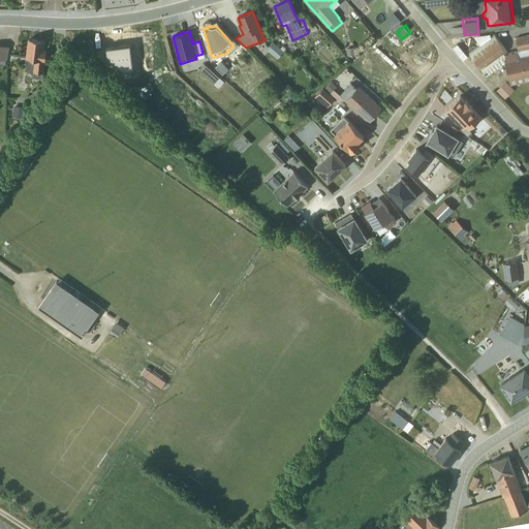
[(505,52),(495,36),(492,38),(489,34),(474,36),(480,47),(470,55),(483,71),(504,57),(504,56),(503,54),(505,52)]
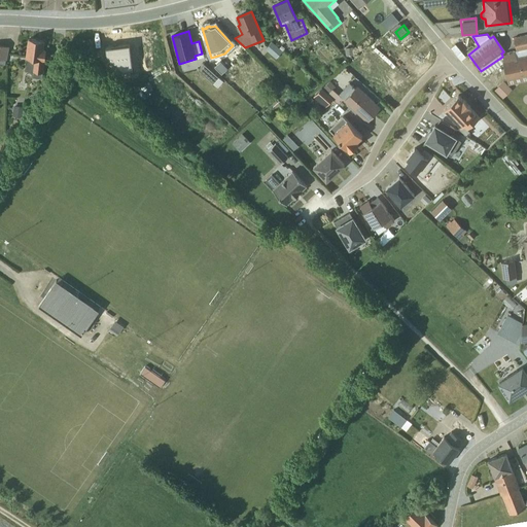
[(526,34),(514,38),(516,50),(505,53),(502,56),(507,78),(510,85),(526,80),(526,34)]
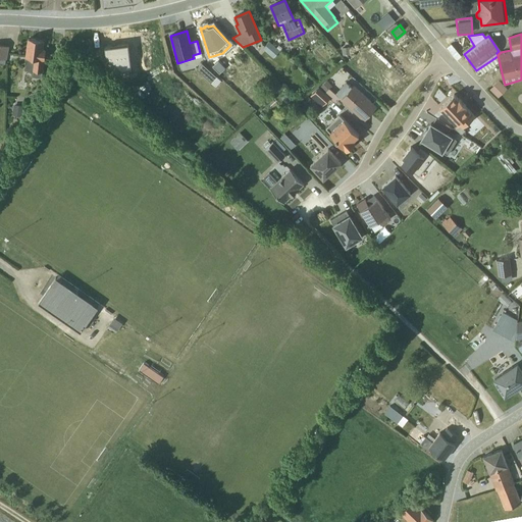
[(32,76),(41,77),(45,50),(42,49),(43,41),(29,39),(25,57),(27,58),(24,70),(33,71),(32,76)]
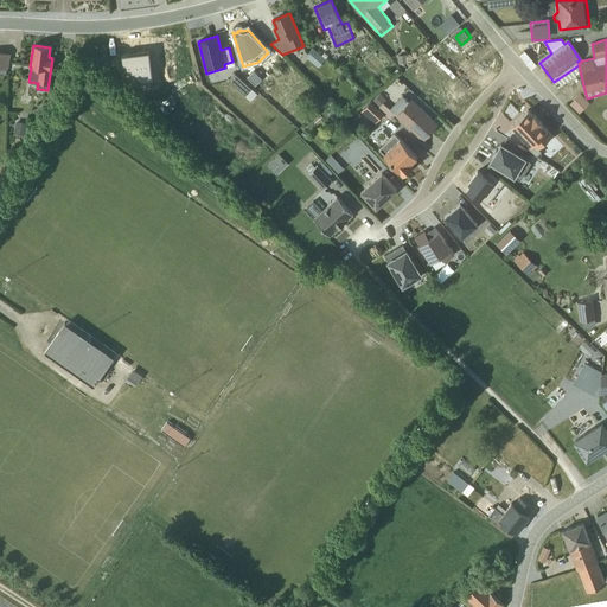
[(313,49),(305,57),(318,68),(326,57),(323,53),(320,55),(313,49)]
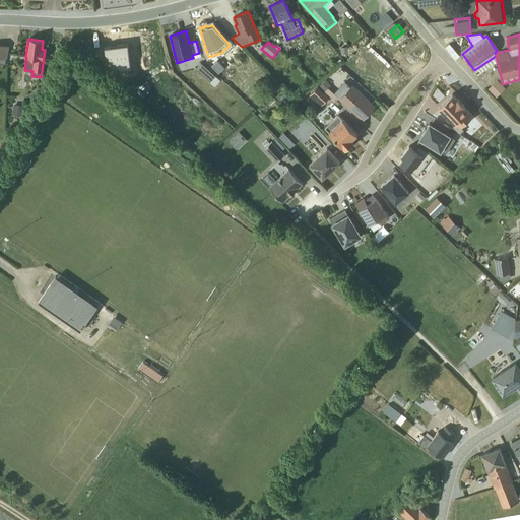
[(0,63),(4,64),(5,59),(6,59),(9,46),(0,44),(0,63)]
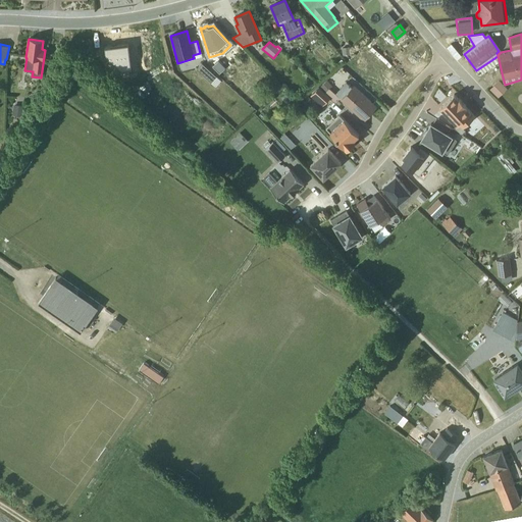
[(120,69),(131,68),(128,44),(104,47),(105,55),(120,69)]
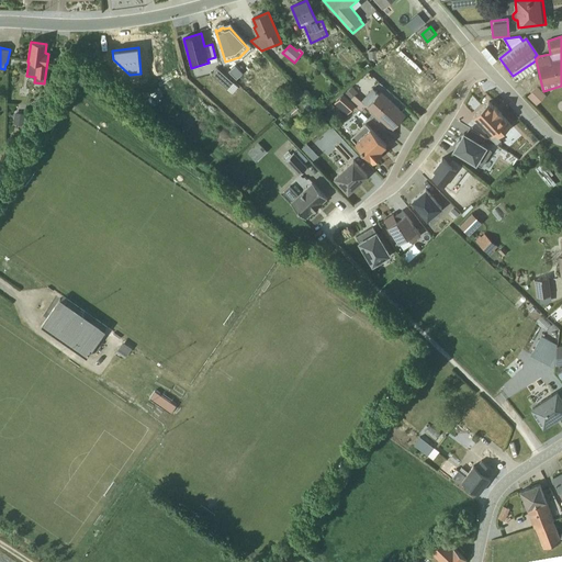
[(233,82),(217,68),(211,75),(227,89),(233,82)]
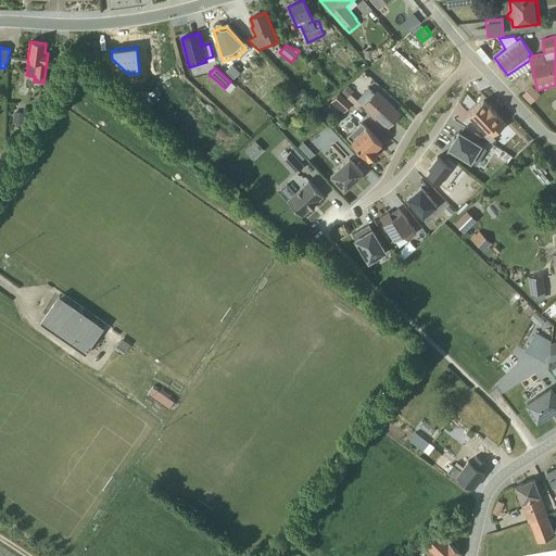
[(348,86),(339,93),(357,110),(364,115),(367,111),(361,105),(363,106),(387,128),(401,113),(376,91),(363,104),(351,95),(354,91),(348,86)]
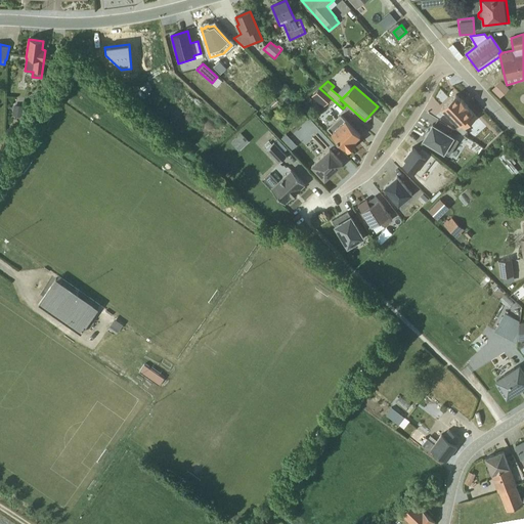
[(500,81),(491,90),(499,98),(509,89),(500,81)]
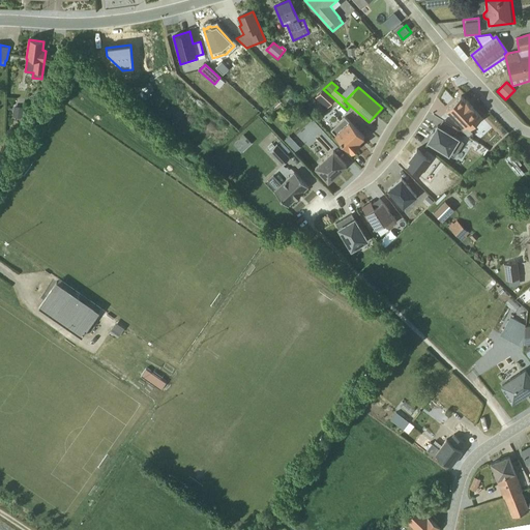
[(461,95),(446,109),(463,126),(465,125),(469,129),(481,118),(472,108),(472,107),(466,99),(465,100),(461,95)]
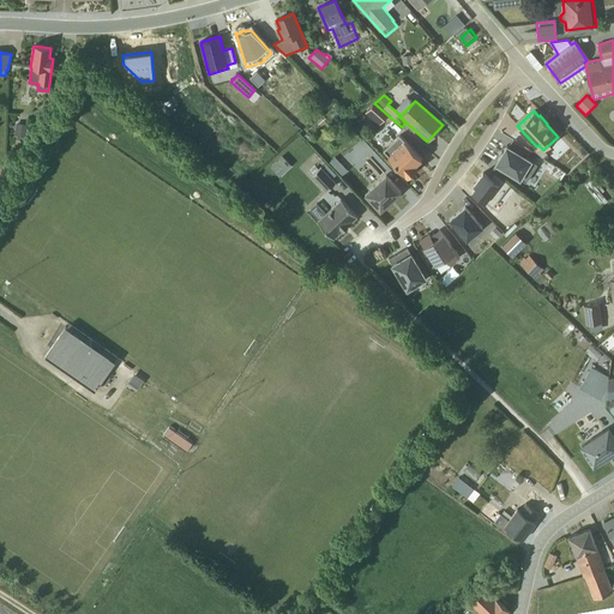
[(404,140),(399,136),(383,150),(408,176),(417,168),(415,166),(421,158),(404,140)]
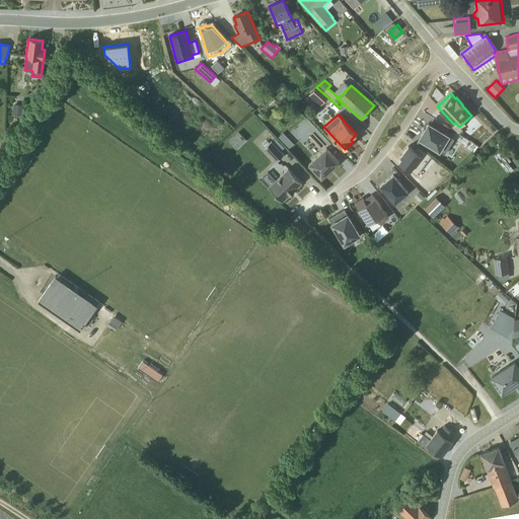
[(424,129),(422,132),(423,133),(419,138),(444,154),(454,139),(444,133),(448,128),(433,119),(430,124),(428,123),(425,129),(424,129)]
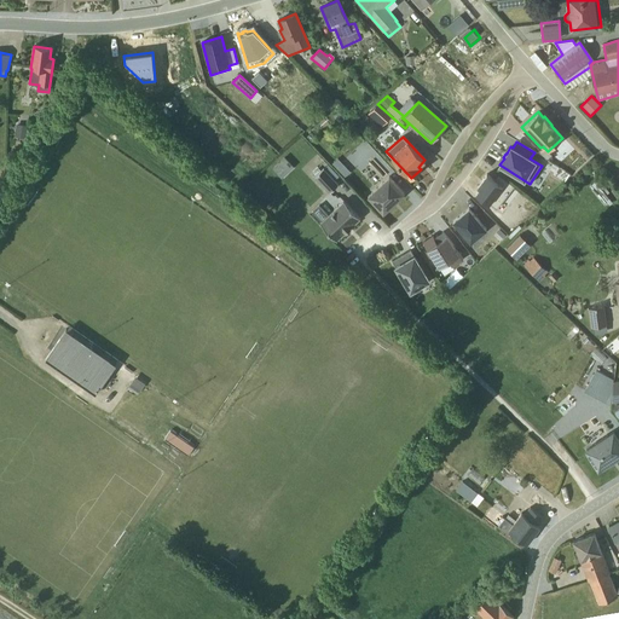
[(293,167),(284,157),(271,168),(281,179),(293,167)]
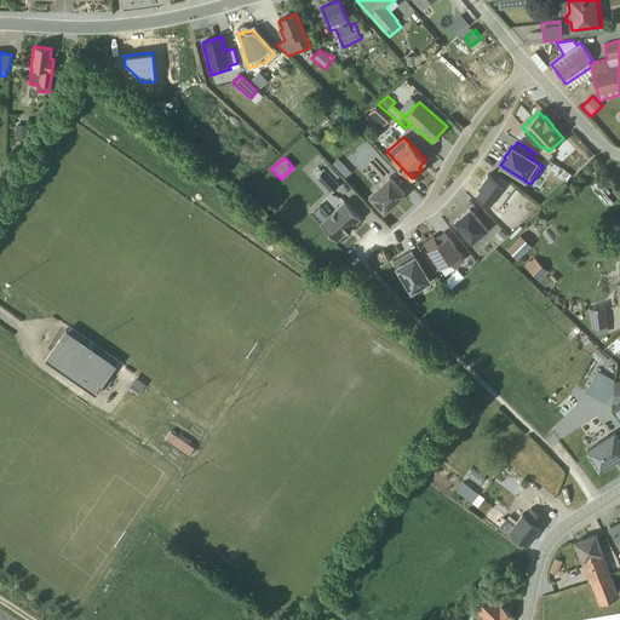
[(323,168),(315,177),(329,193),(338,184),(323,168)]
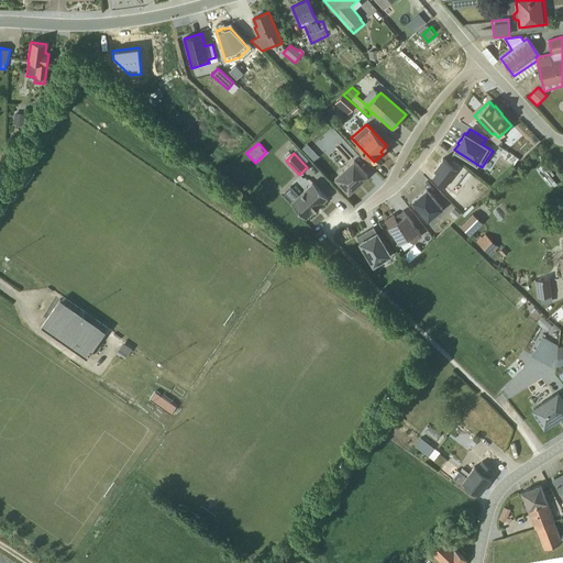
[(435,172),(432,175),(451,190),(467,169),(453,158),(449,163),(442,158),(434,169),(435,172)]
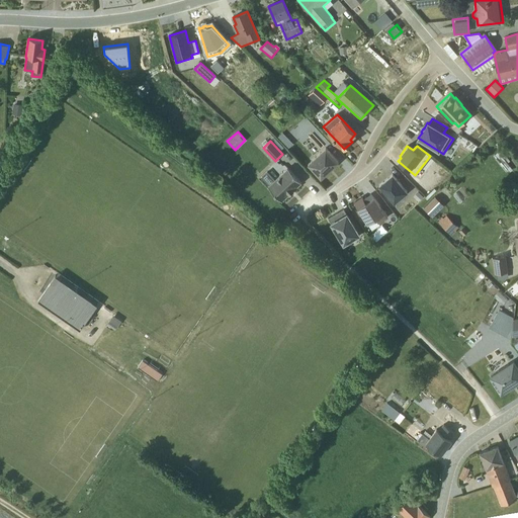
[(338,162),(325,148),(308,164),(321,178),(338,162)]
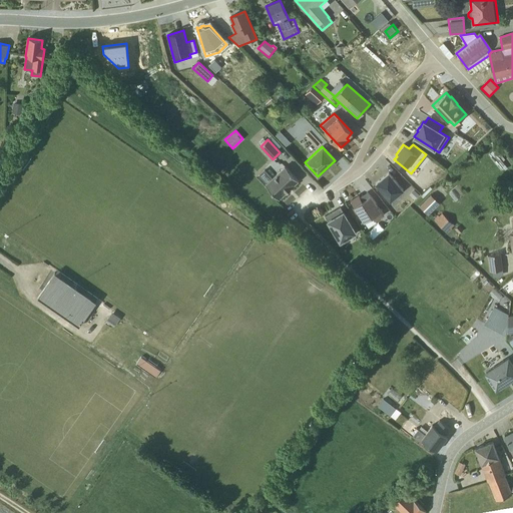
[(265,169),(259,175),(266,183),(265,184),(279,199),(298,181),(285,166),(272,177),(265,169)]
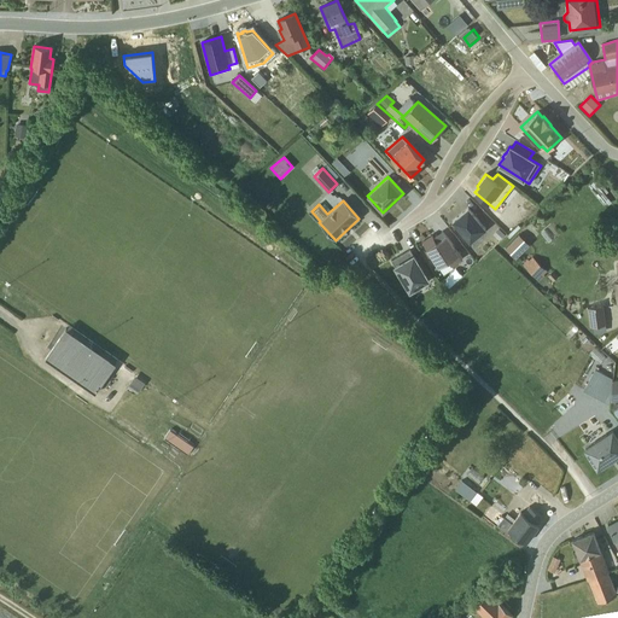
[(468,208),(452,221),(470,243),(485,229),(468,208)]
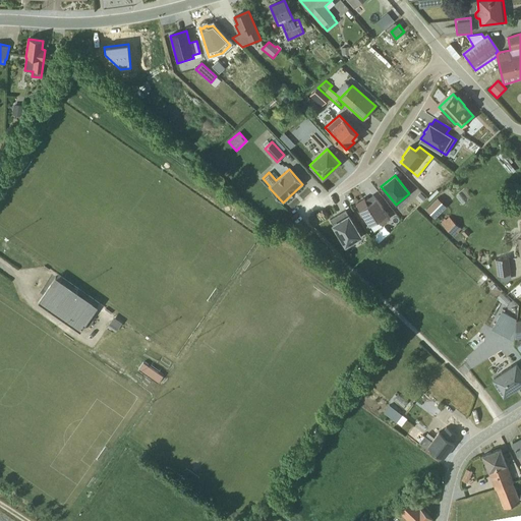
[(425,197),(419,192),(415,197),(420,203),(425,197)]
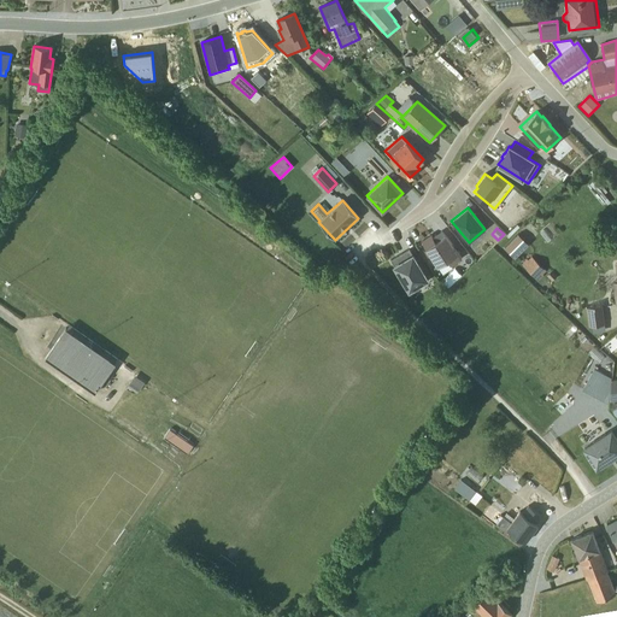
[(430,235),(421,241),(442,275),(452,268),(451,265),(462,259),(460,258),(446,235),(445,236),(441,231),(432,238),(430,235)]
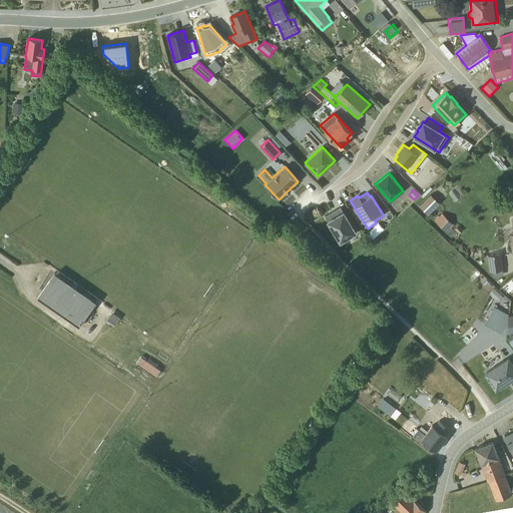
[(439,203),(431,194),(420,206),(428,214),(439,203)]
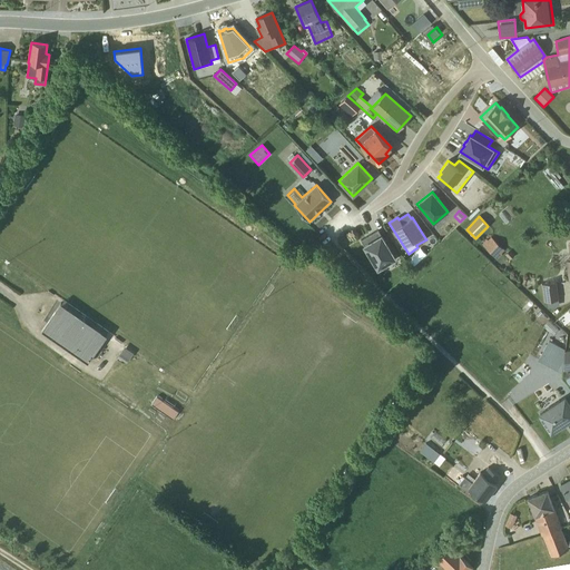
[(377,229),(361,241),(377,268),(395,257),(381,234),(381,235),(377,229)]
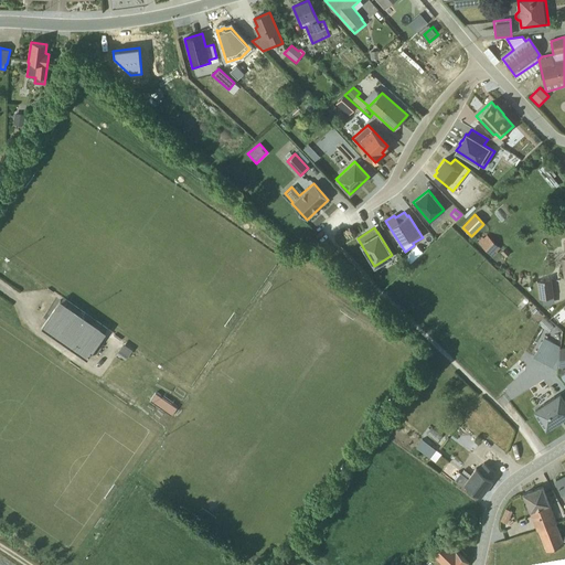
[(340,245),(348,241),(344,235),(336,240),(340,245)]
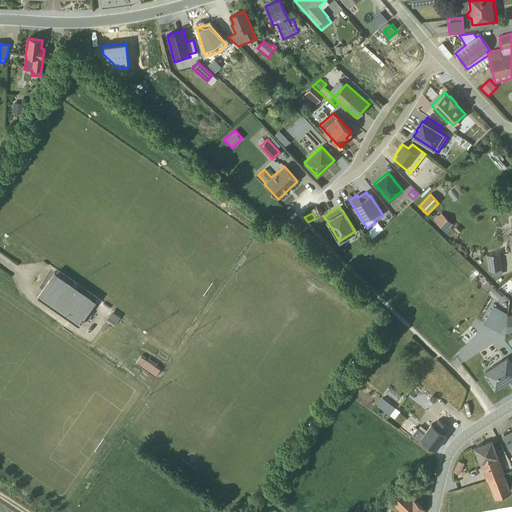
[(437,215),(433,219),(447,233),(451,229),(450,228),(453,225),(441,213),(438,216),(437,215)]
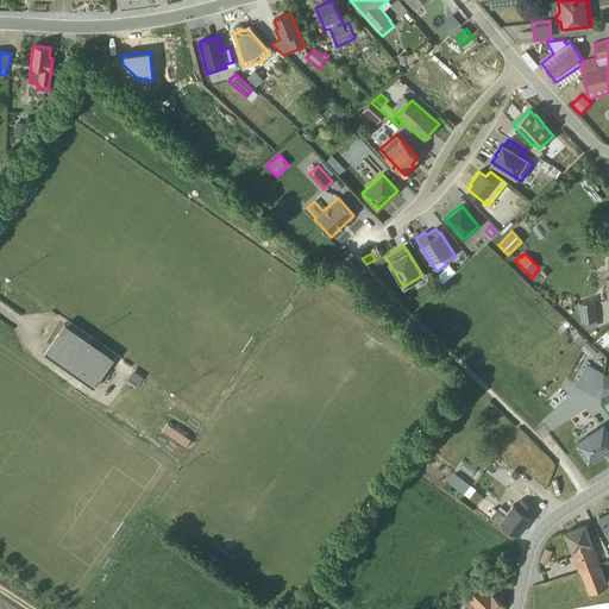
[(594,301),(578,303),(581,322),(584,322),(585,328),(596,327),(596,320),(594,301)]
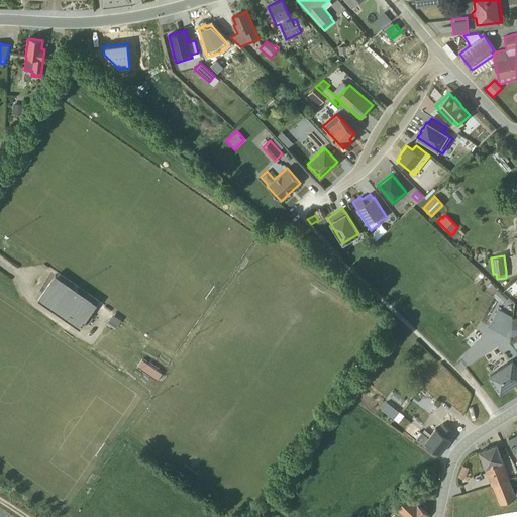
[(97,305),(55,276),(37,300),(80,328),(97,305)]
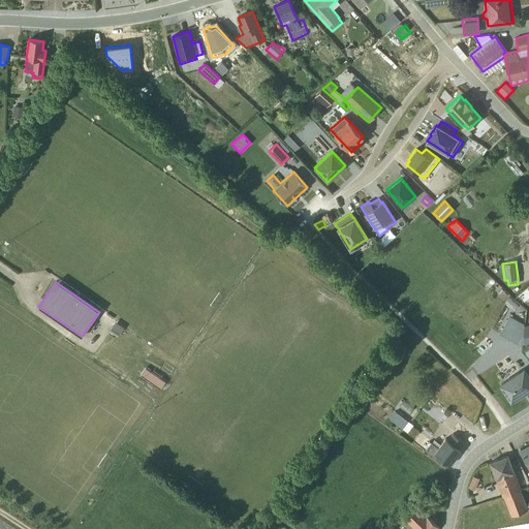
[(519,342),(526,322),(508,315),(501,335),(519,342)]
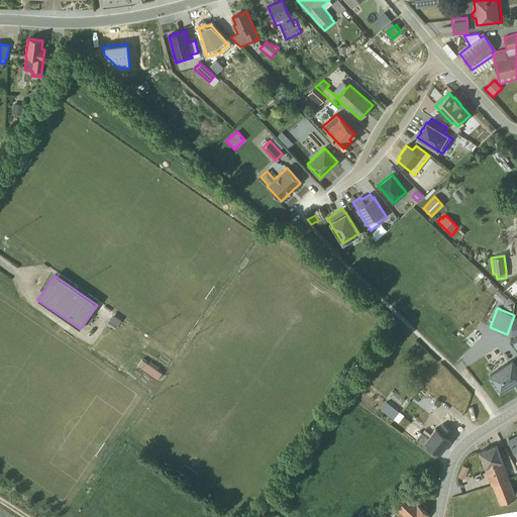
[(164,375),(143,360),(139,368),(160,381),(164,375)]
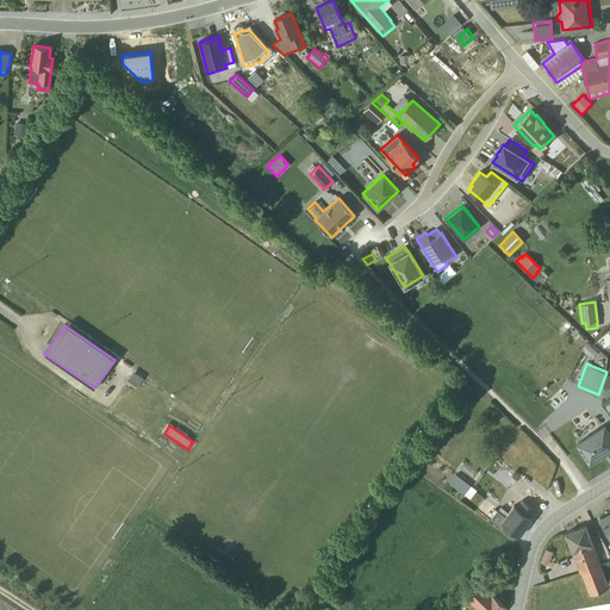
[(585,456),(590,462),(596,459),(609,449),(609,433),(609,431),(609,433),(604,425),(583,439),(583,440),(578,443),(582,449),(580,449),(585,456)]
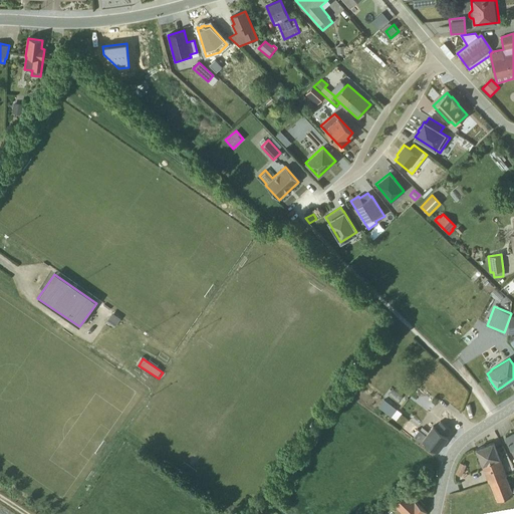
[(393,390),(389,395),(398,402),(402,398),(393,390)]
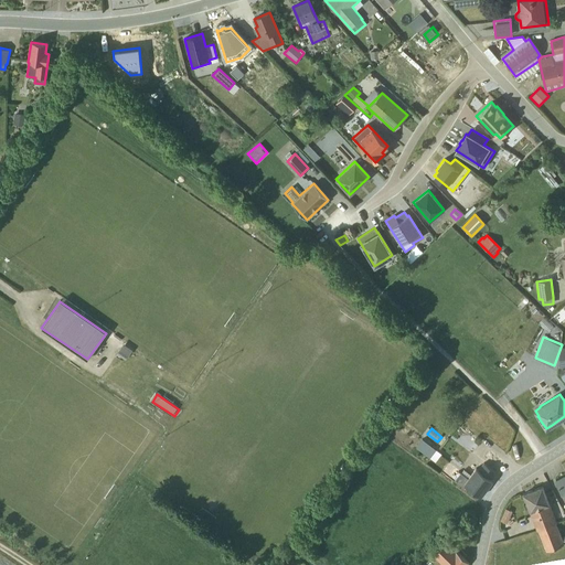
[(412,440),(409,444),(435,462),(440,455),(418,437),(415,443),(412,440)]
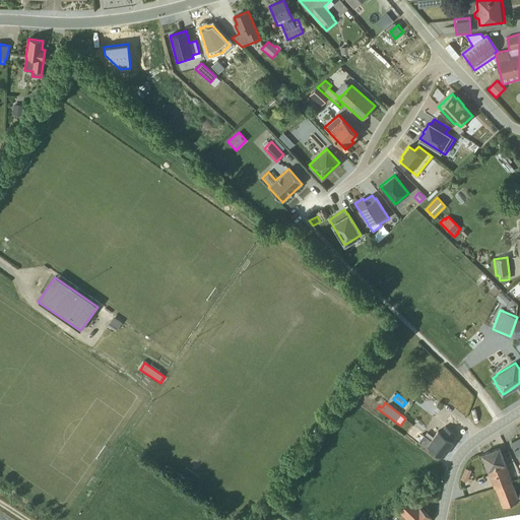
[(451,441),(462,425),(452,417),(439,433),(437,432),(434,437),(427,432),(424,436),(423,435),(411,427),(405,436),(416,444),(417,443),(426,449),(428,446),(443,457),(453,443),(451,441)]
